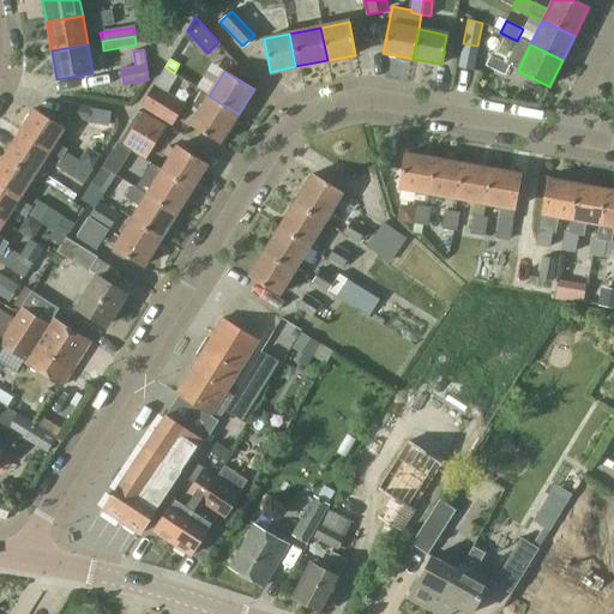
[(172,124),(184,104),(154,85),(142,106),(172,124)]
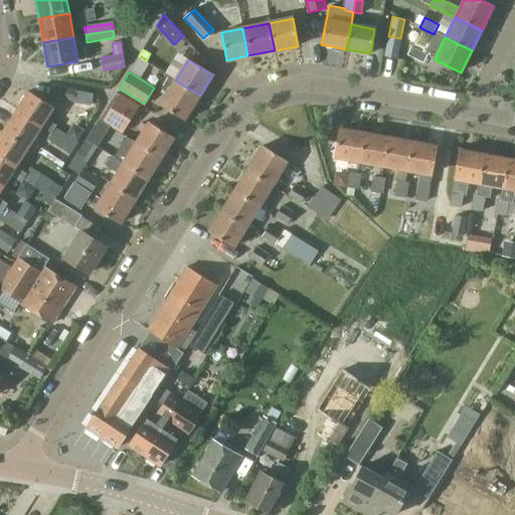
[(185,121),(200,96),(175,80),(169,75),(161,89),(168,93),(160,105),(185,121)]
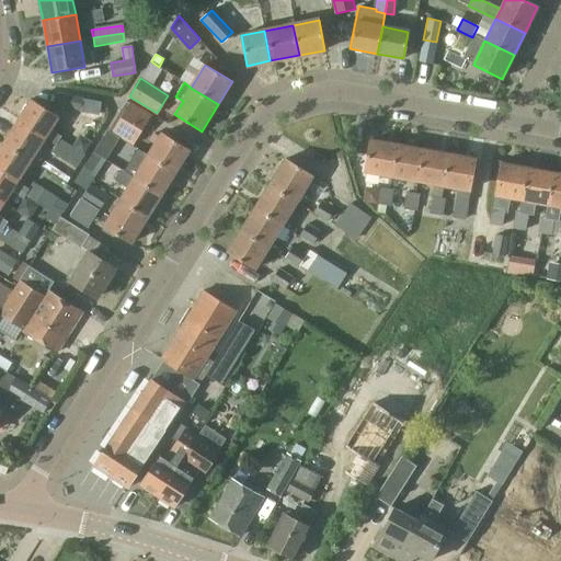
[(80,110),(82,98),(57,93),(55,105),(80,110)]
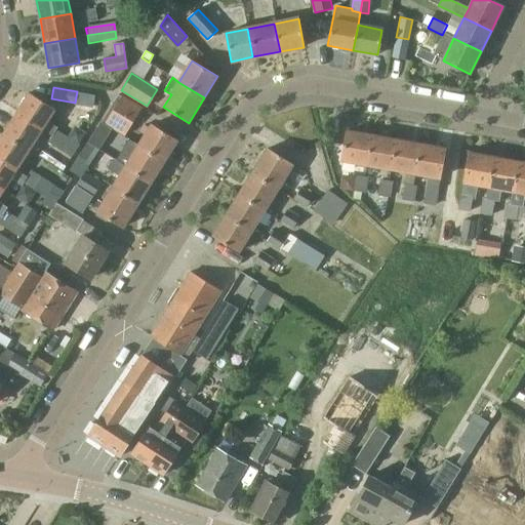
[(15,115),(42,131),(55,109),(30,92),(15,115)]
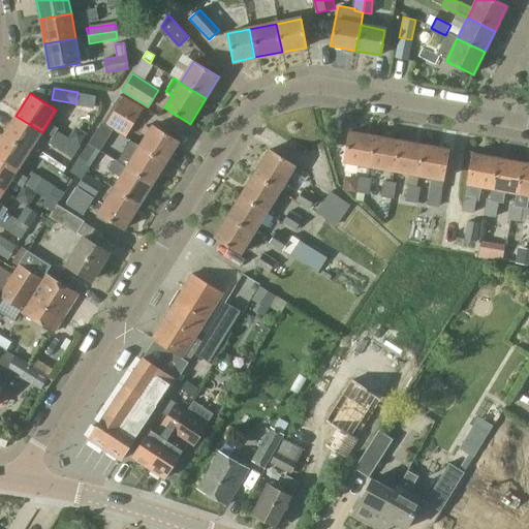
[(123,97),(106,124),(125,136),(143,110),(123,97)]
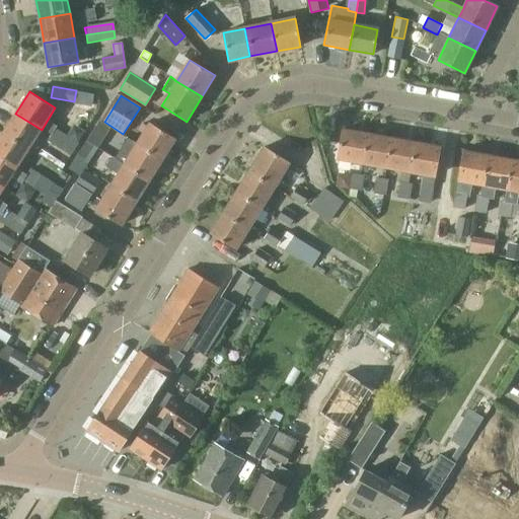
[(29,149),(42,130),(15,114),(3,133),(29,149)]
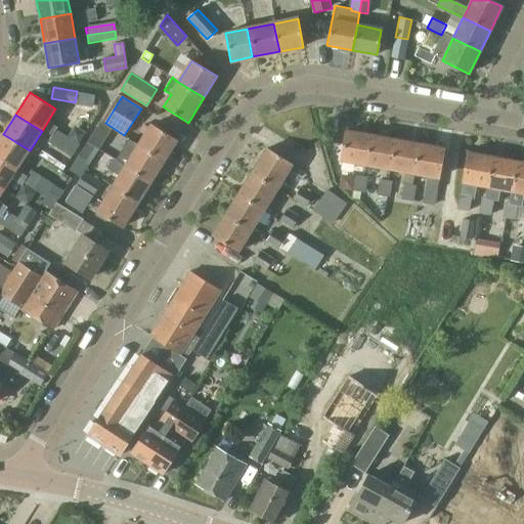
[(113,129),(100,121),(87,142),(99,150),(113,129)]
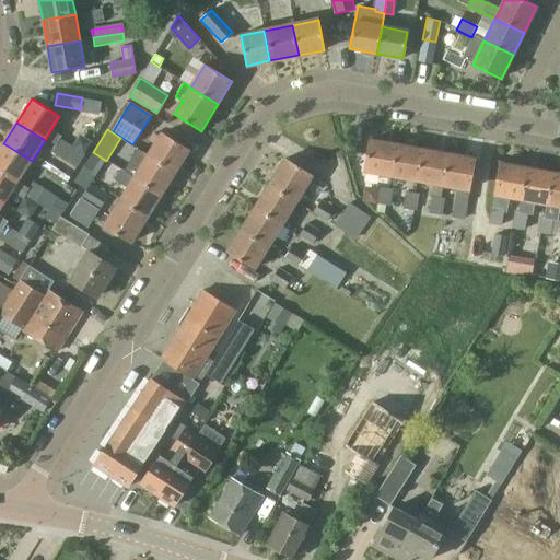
[(149,155),(175,172),(189,150),(162,133),(149,155)]
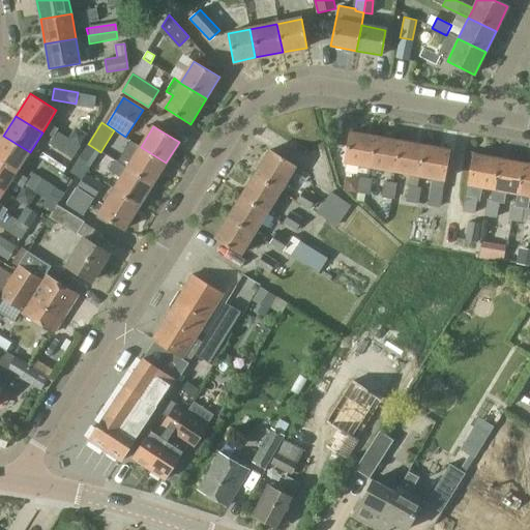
[(76,152),(79,147),(57,131),(53,138),(76,152)]
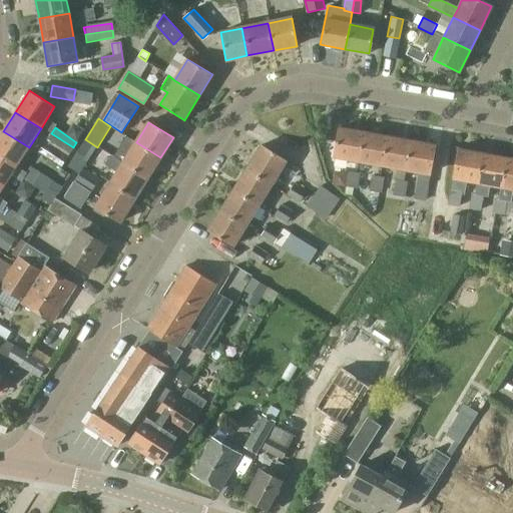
[(357,161),(362,132),(340,128),(334,157),(357,161)]
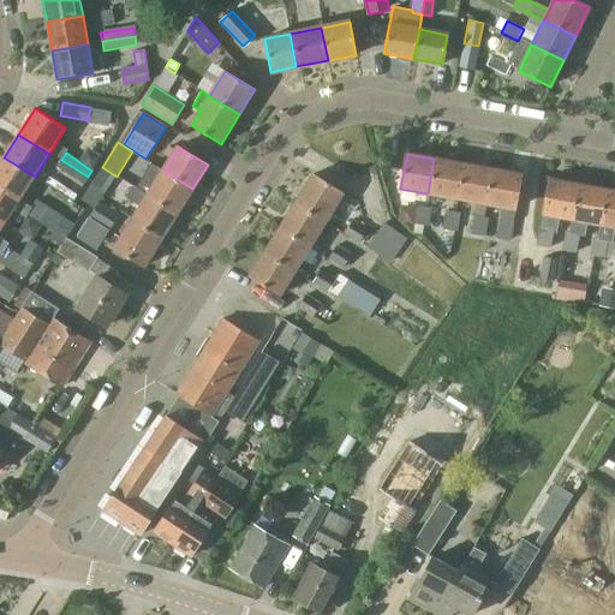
[(0,186),(21,199),(35,177),(4,157),(0,162),(0,186)]
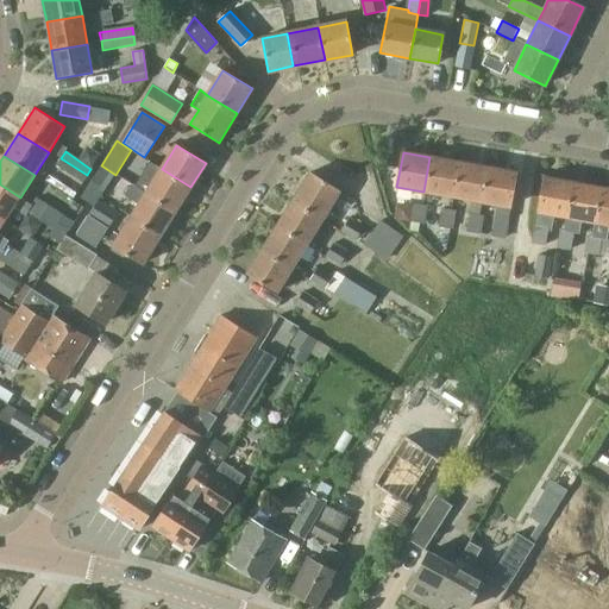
[(452,196),(458,163),(429,157),(424,192),(452,196)]
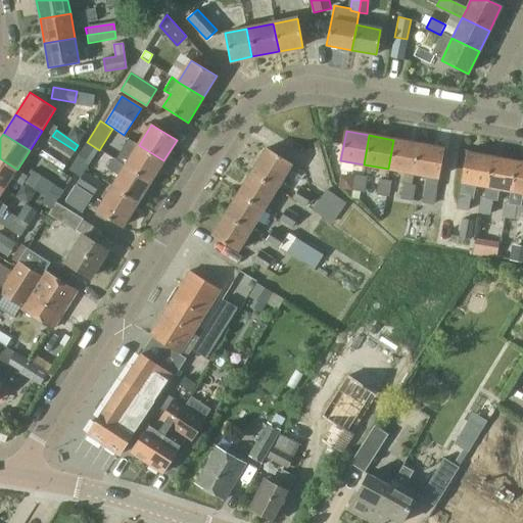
[(70,155),(75,150),(52,136),(49,140),(70,155)]
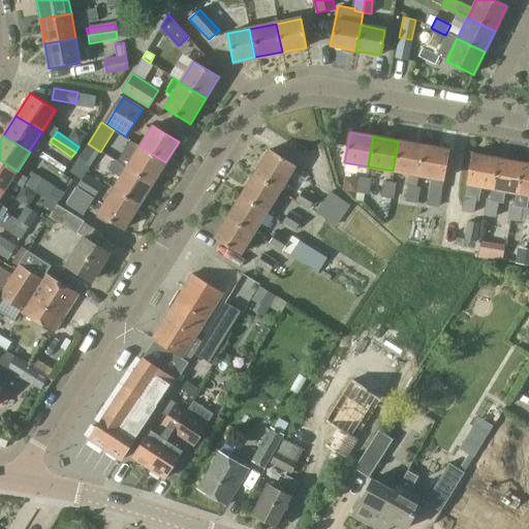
[(417,175),(423,146),(398,142),(393,170),(417,175)]
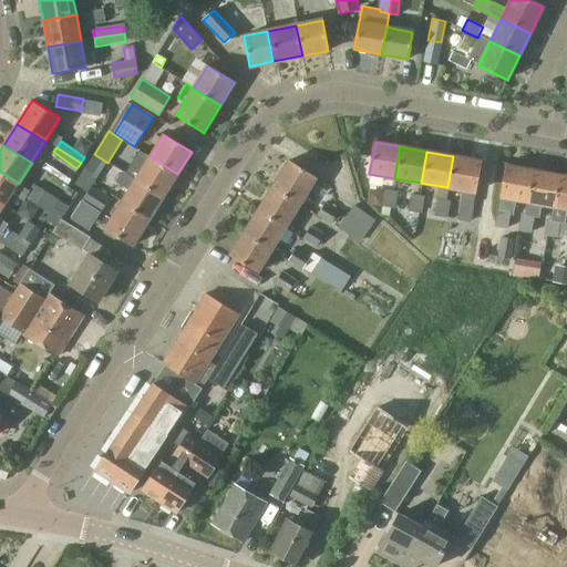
[(453,156),(447,187),(474,193),(481,162),(453,156)]
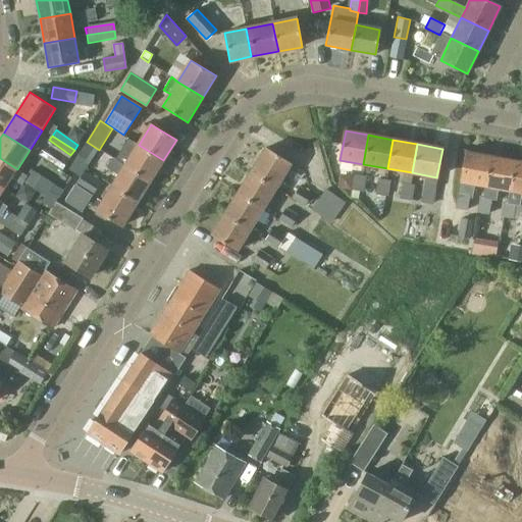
[(150,181),(163,160),(139,145),(129,158),(125,166),(150,181)]
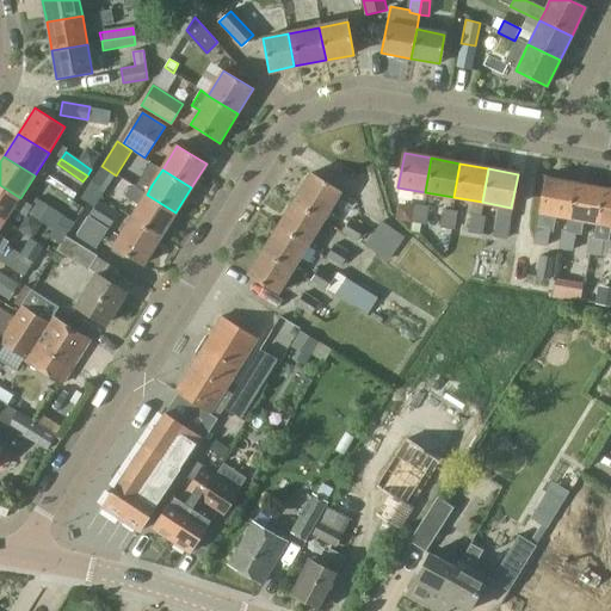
[(294,202),(322,220),(340,191),(312,173),(294,202)]
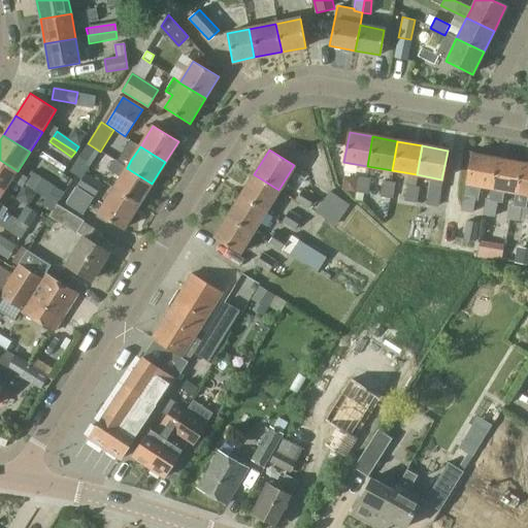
[(488,188),(493,159),(472,155),(466,185),(488,188)]
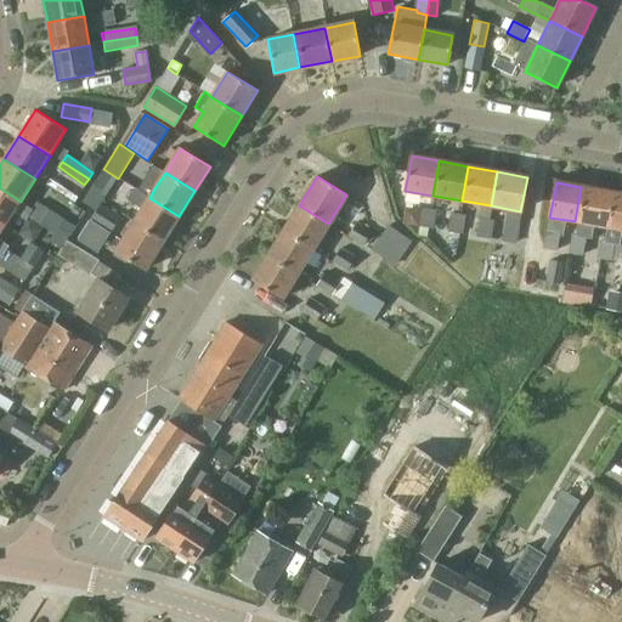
[(91,187),(82,202),(96,210),(105,196),(91,187)]
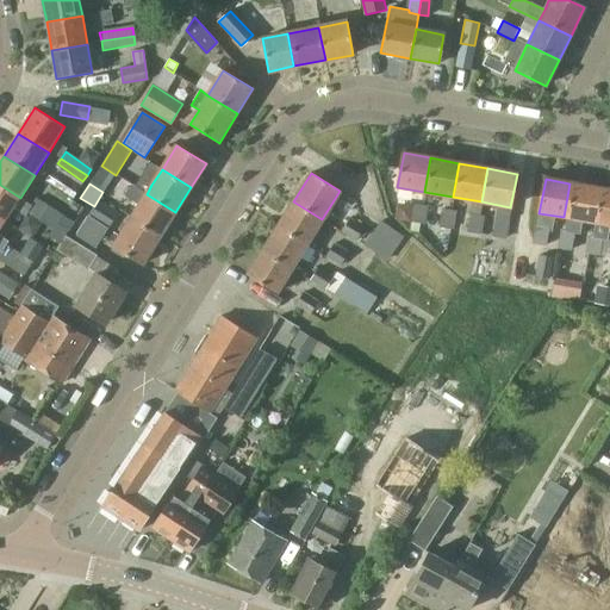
[(592,223),(598,190),(570,184),(564,217),(592,223)]
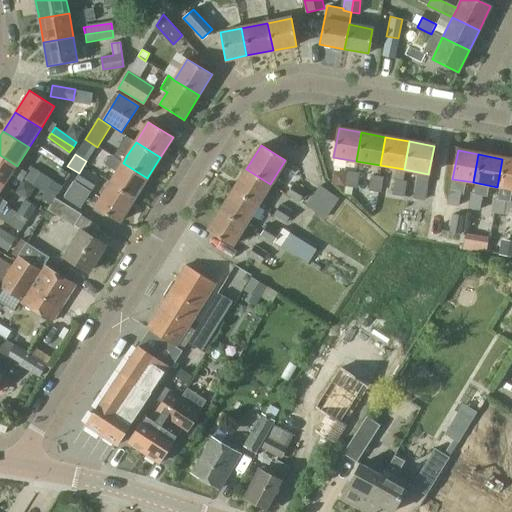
[(0,182),(4,185),(17,166),(0,155),(0,182)]
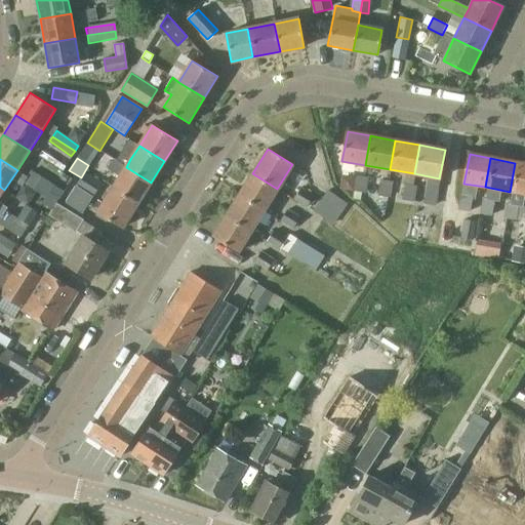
[(524,164),(515,163),(510,192),(524,194),(524,164)]
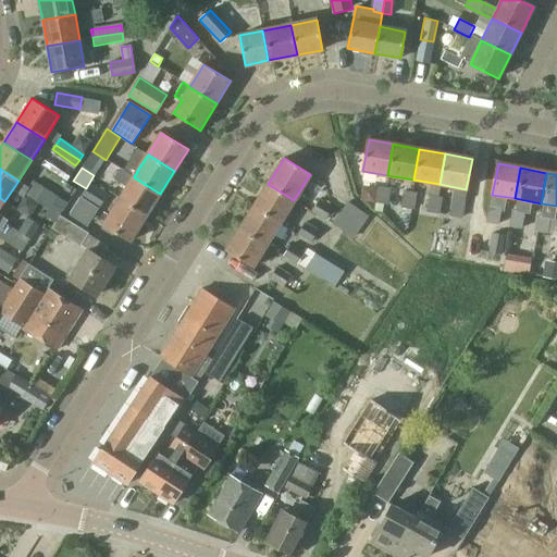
[(145,219),(160,194),(134,177),(119,202),(145,219)]
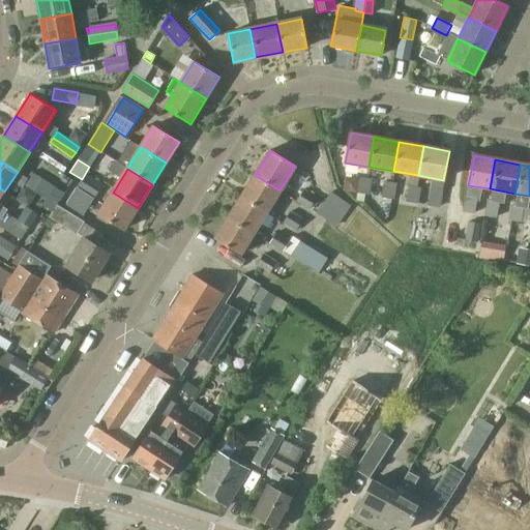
[(34,193),(41,180),(30,173),(27,178),(22,185),(34,193)]
